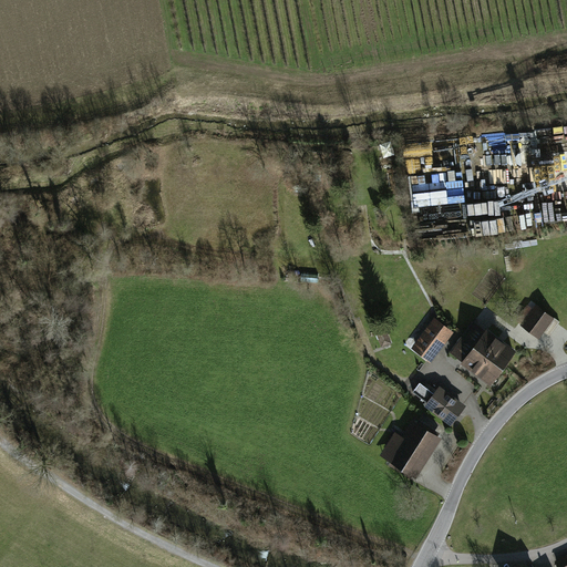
[(414,209),(465,207),(464,181),(446,182),(446,184),(413,186),(414,209)]
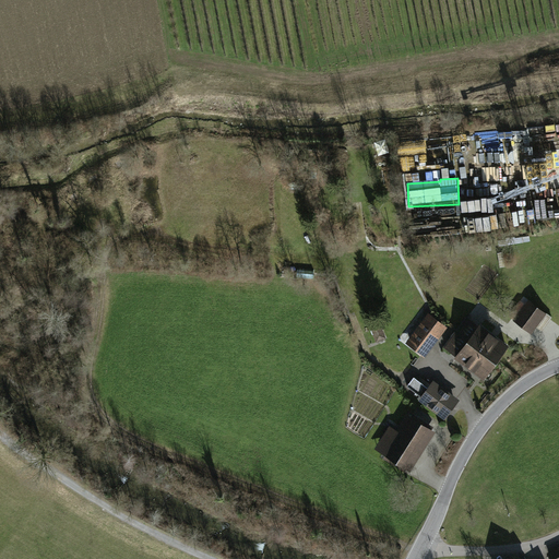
[(514,318),(512,320),(532,334),(547,313),(527,299),(522,308),(514,318)]
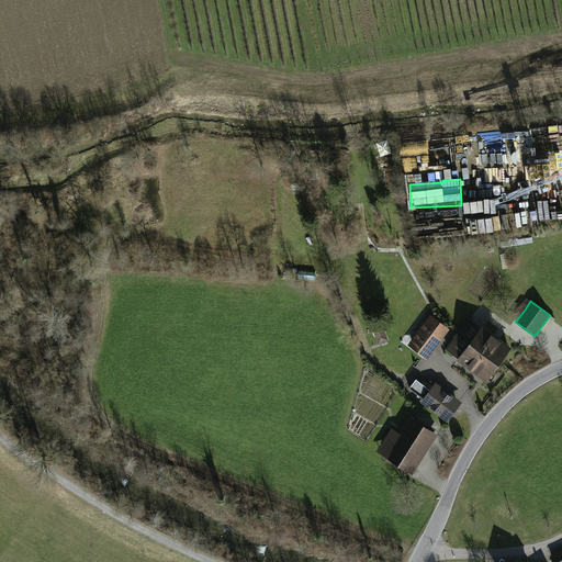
[(513,316),(517,319),(525,310),(520,306),(513,316)]
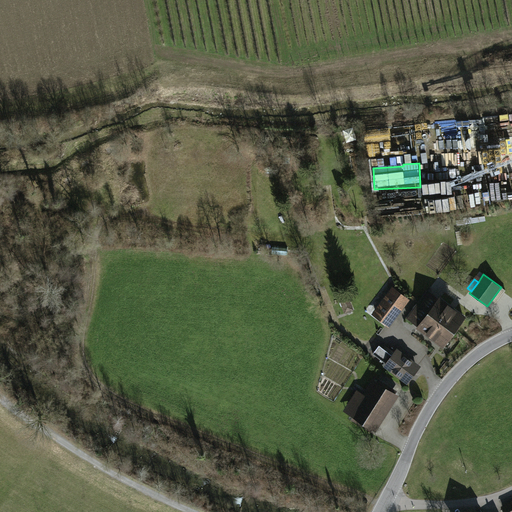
[(392,286),(371,314),(388,328),(410,300),(392,286)]
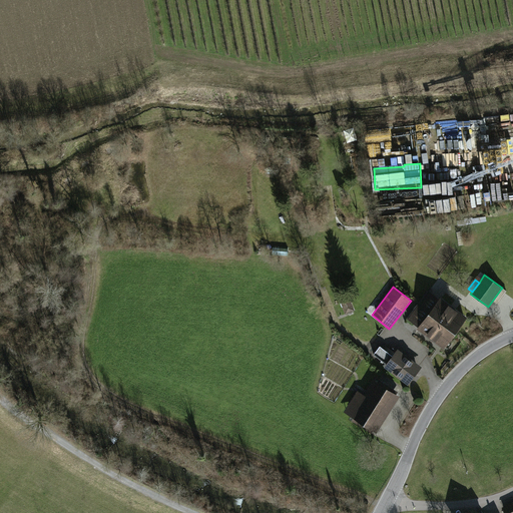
[(407,318),(418,327),(429,312),(440,298),(428,290),(407,318)]
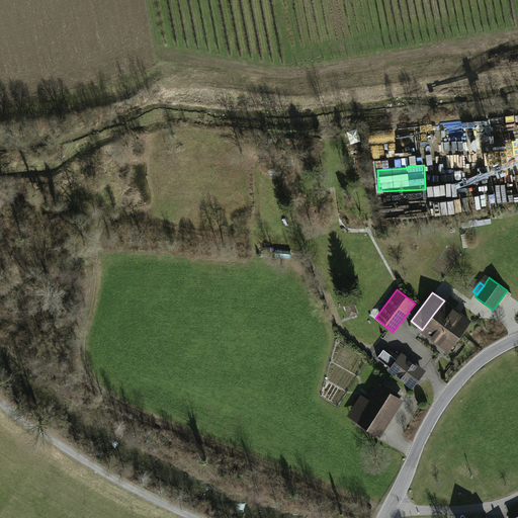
[(348,318),(358,314),(352,298),(342,303),(348,318)]
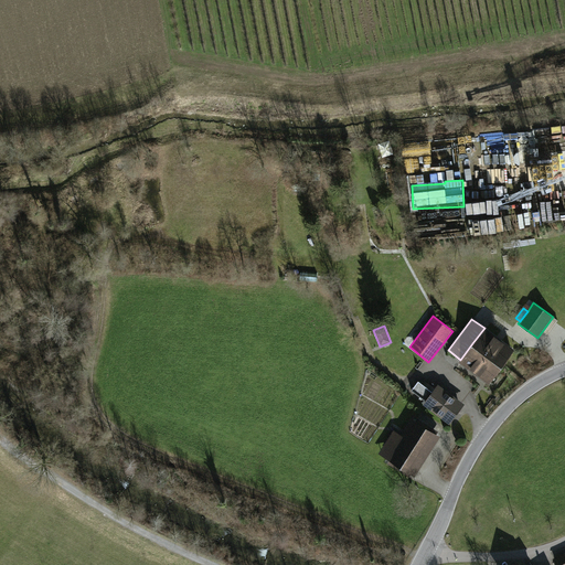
[(472,343),(502,366),(514,350),(484,327),(484,328),(472,343)]
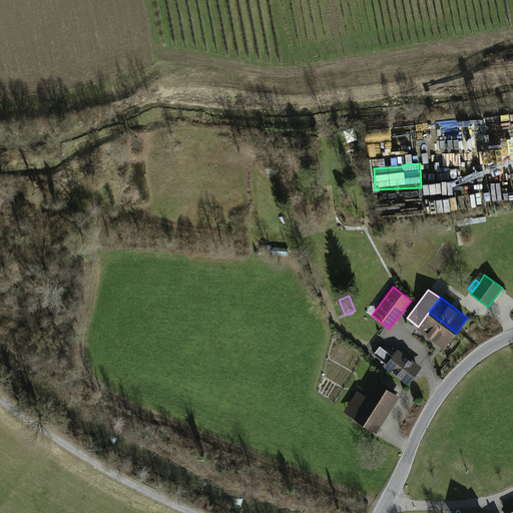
[(456,333),(429,312),(418,327),(417,328),(444,349),(456,333)]
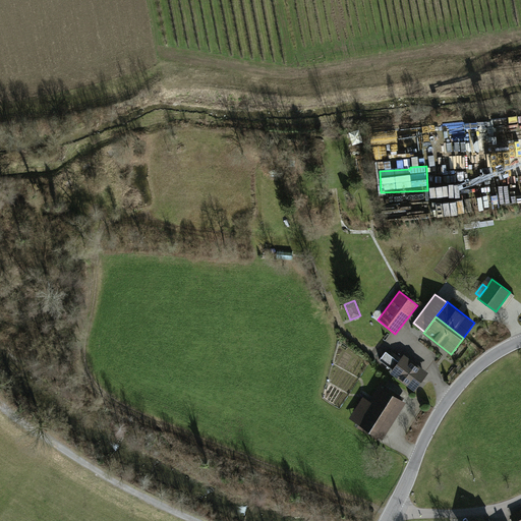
[(385,351),(379,359),(392,369),(390,372),(414,391),(428,372),(404,354),(399,361),(385,351)]
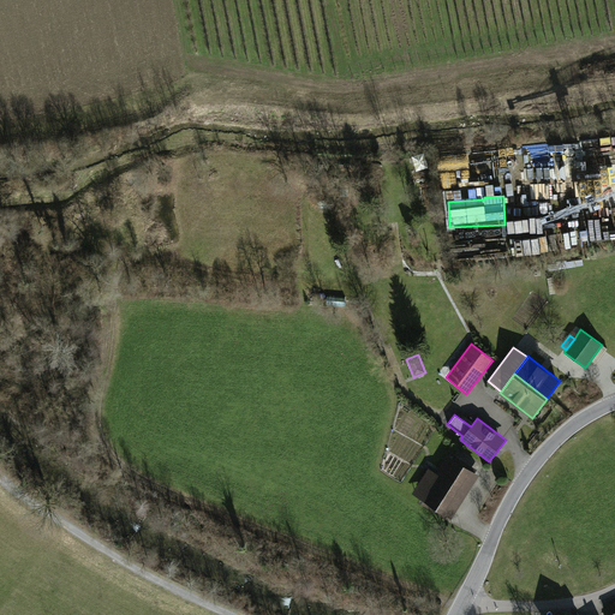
[(428,467),(411,494),(424,502),(422,505),(434,512),(436,509),(451,519),(479,475),(475,472),(477,470),(453,455),(452,458),(447,454),(436,472),(428,467)]
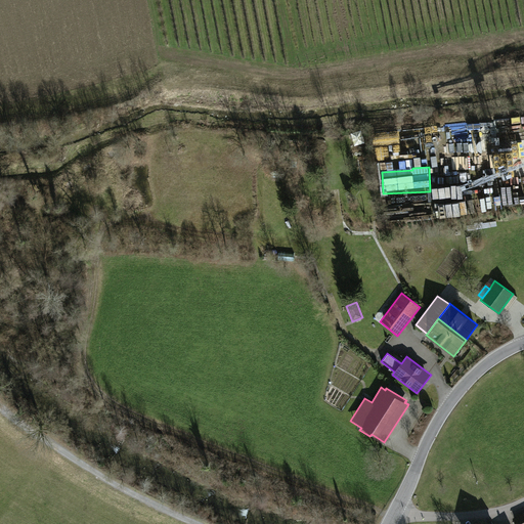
[(523,523),(523,514),(514,520),(515,523),(523,523)]
